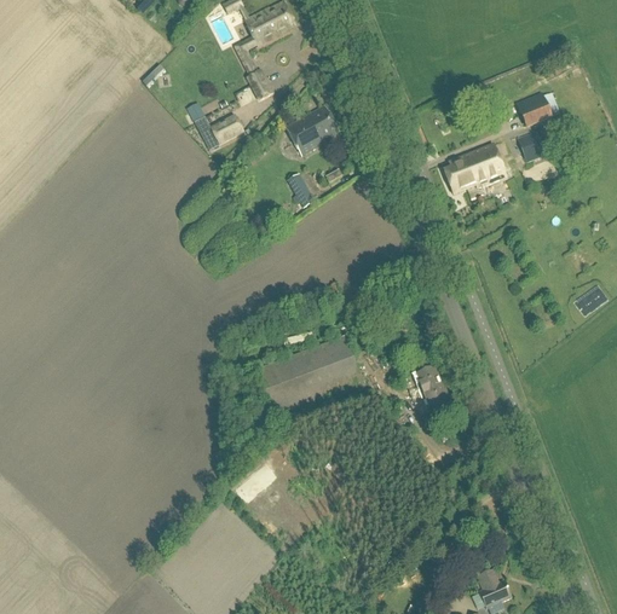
[(297,25),(284,0),(278,0),(247,15),(240,0),(221,0),(228,12),(237,7),(251,34),(231,44),(246,74),(243,74),(255,99),(274,91),(260,65),(257,67),(247,47),(255,44),(257,45),(297,25)]
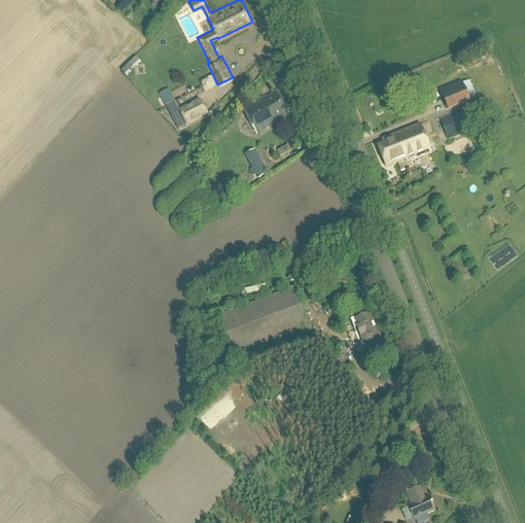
[(439,94),(445,109),(467,100),(466,98),(474,95),(473,93),(469,83),(462,86),(461,84),(439,94)]
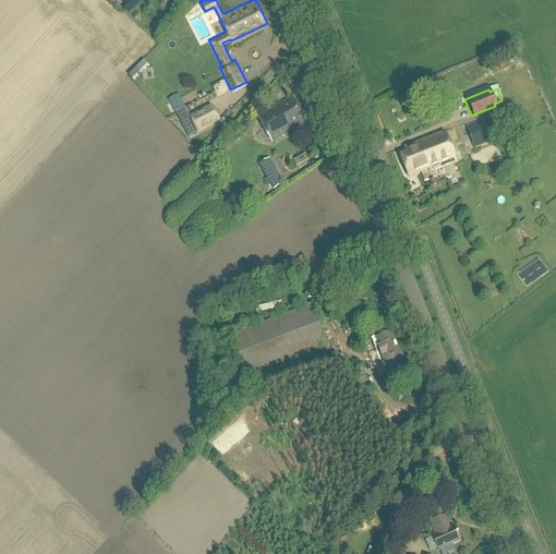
[(256,112),(270,139),(304,119),(290,94),(256,112)]
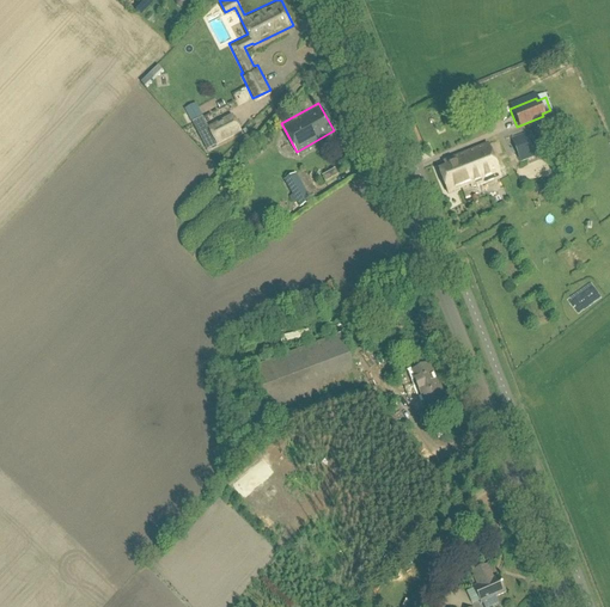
[(194,106),(185,111),(196,130),(205,126),(194,106)]
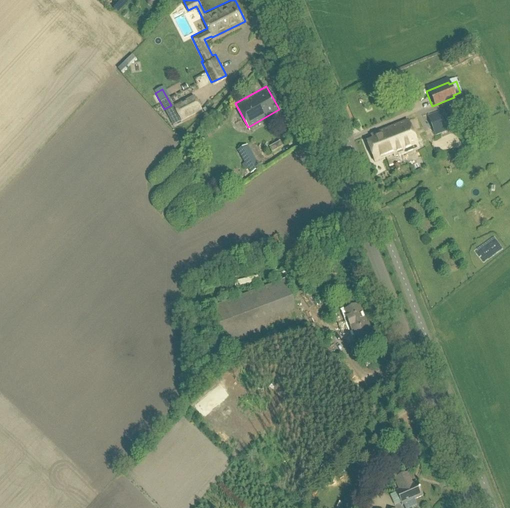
[(193,92),(173,102),(181,118),(201,108),(193,92)]
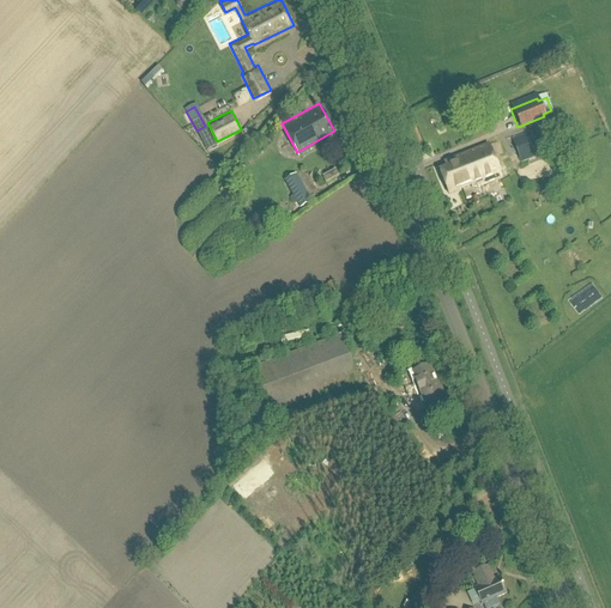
[(533,126),(509,137),(519,160),(543,150),(533,126)]
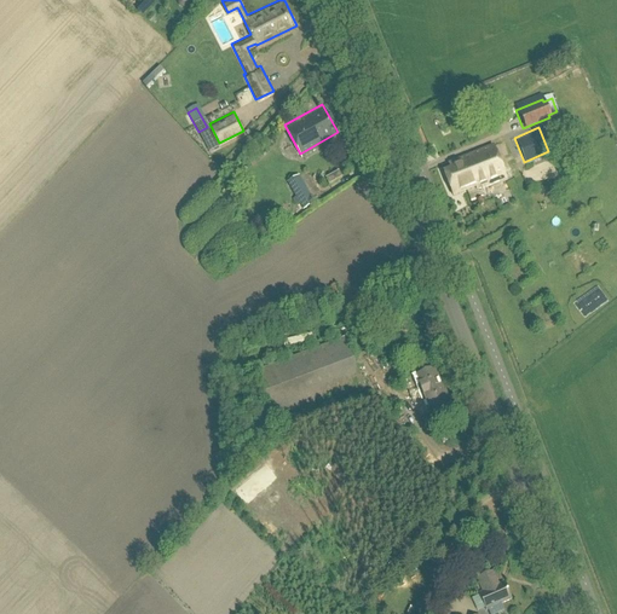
[(490,144),(450,160),(451,164),(440,169),(450,193),(473,184),(474,187),(502,175),(490,144)]
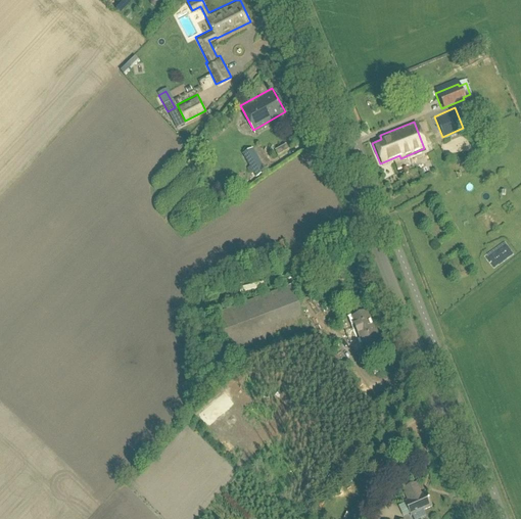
[(241,150),(254,175),(266,169),(251,145),(241,150)]
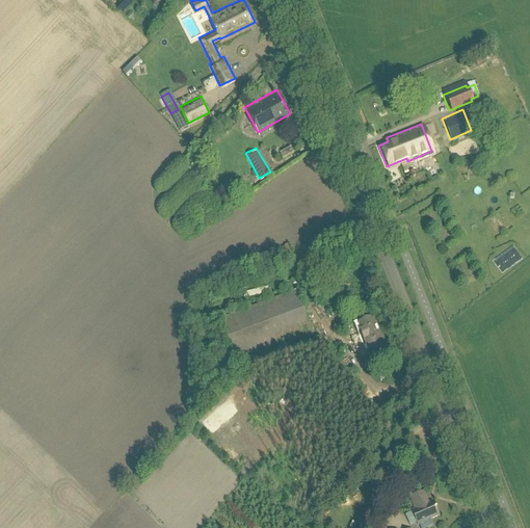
[(287,243),(286,241),(281,243),(285,254),(290,252),(287,243)]
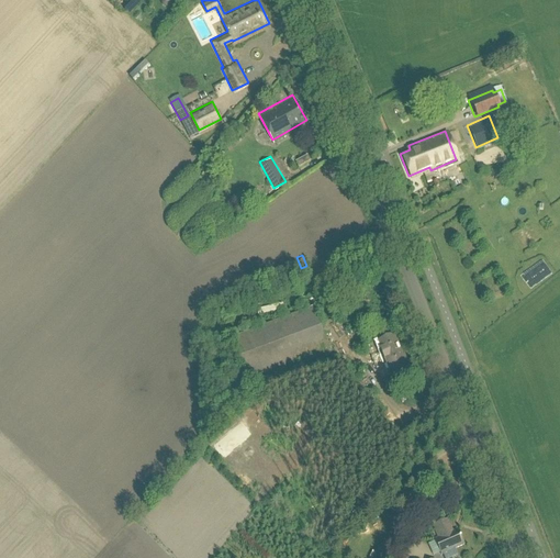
[(228,338),(245,379),(327,347),(311,305),(228,338)]
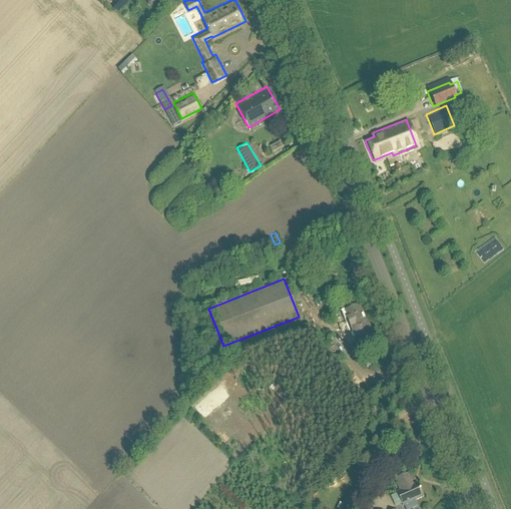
[(345,318),(347,317),(355,336),(372,329),(368,320),(366,320),(359,303),(342,310),(345,318)]
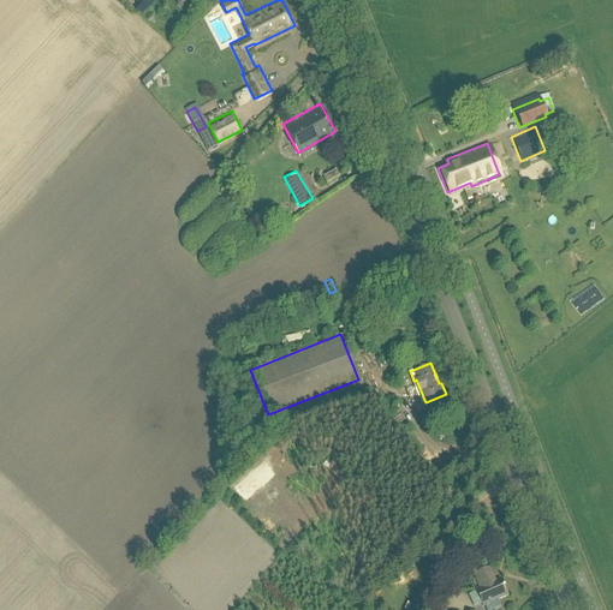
[(498,575),(493,578),(487,564),(471,572),(477,584),(472,586),(481,603),(487,600),(487,599),(494,596),(494,597),(506,592),(498,575)]
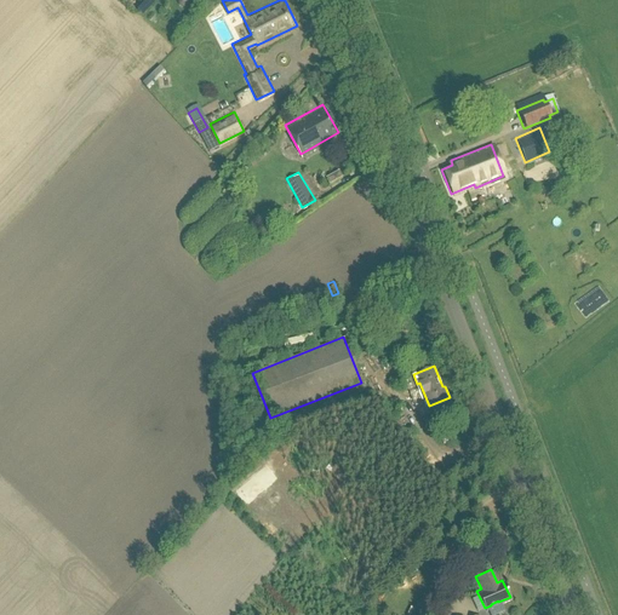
[(436,611),(441,605),(434,599),(429,605),(436,611)]
